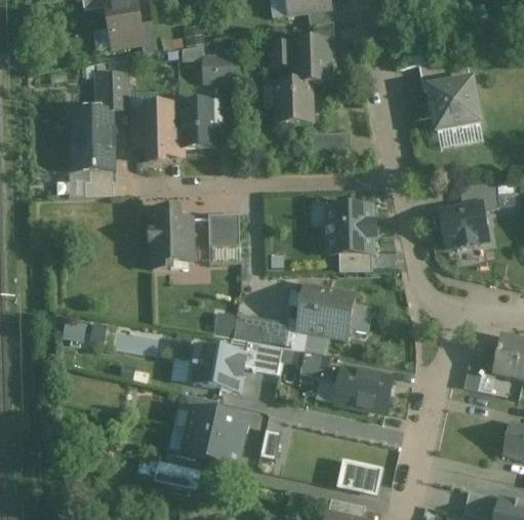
[(117,0),(105,2),(112,47),(140,42),(142,42),(138,23),(134,0),(117,0)]
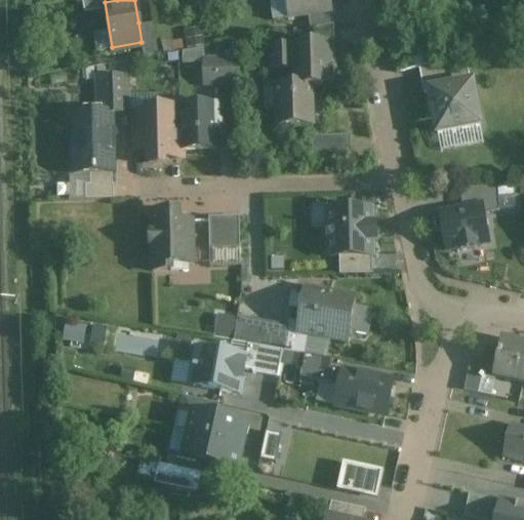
[(285,0),(287,15),(307,13),(330,9),(328,0),(285,0)]
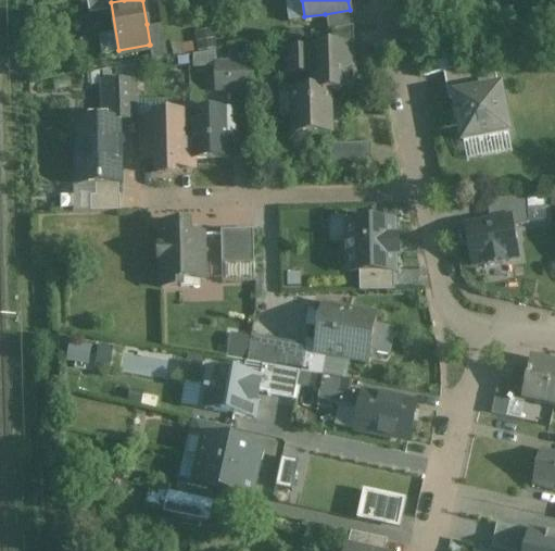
[(350,10),(325,14),(327,28),(333,27),(351,24),(350,10)]
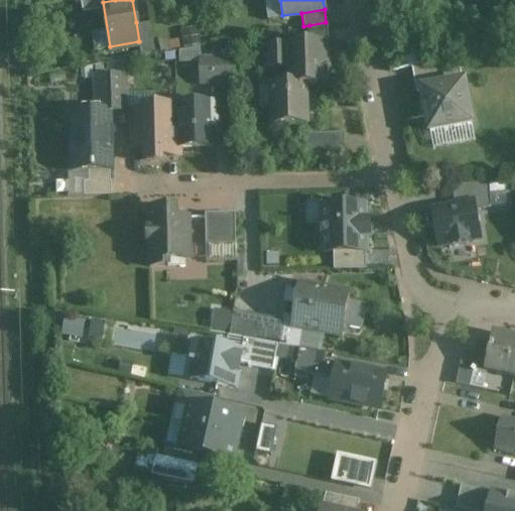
[(149,20),(136,22),(139,41),(138,41),(140,54),(154,51),(149,20)]
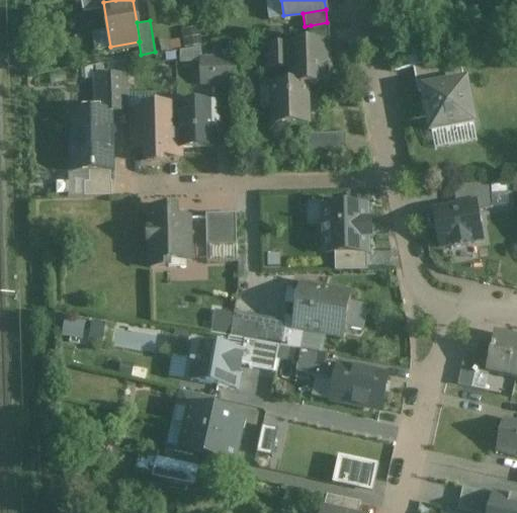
[(312,41),(283,41),(283,47),(265,47),(265,59),(266,59),(266,65),(284,64),(284,81),(306,81),(306,82),(325,82),(324,63),(329,63),(329,40),(328,40),(327,22),(311,25),(312,41)]
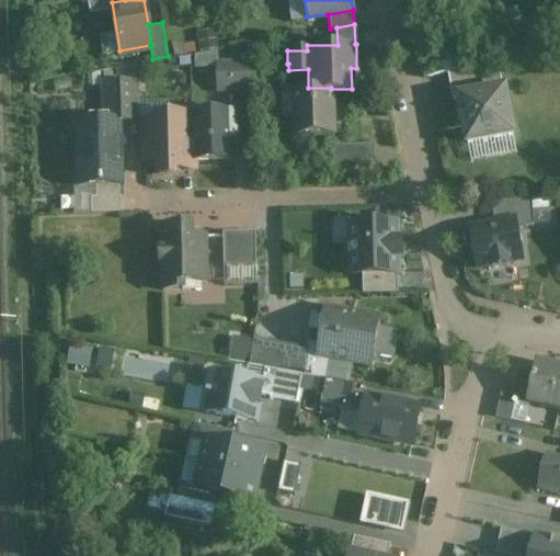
[(246,60),(215,60),(216,88),(246,87),(246,60)]
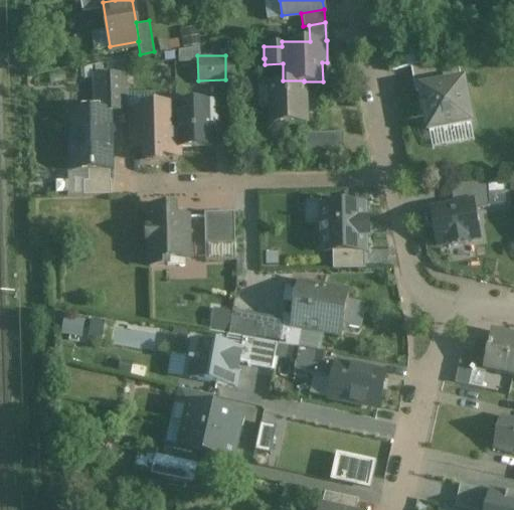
[(446,55),(409,62),(414,88),(420,87),(461,78),(458,65),(448,67),(446,55)]
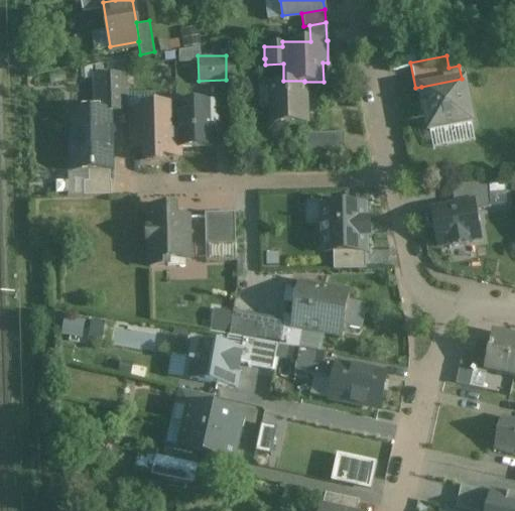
[(126,73),(95,74),(95,108),(108,108),(108,109),(127,109),(126,73)]
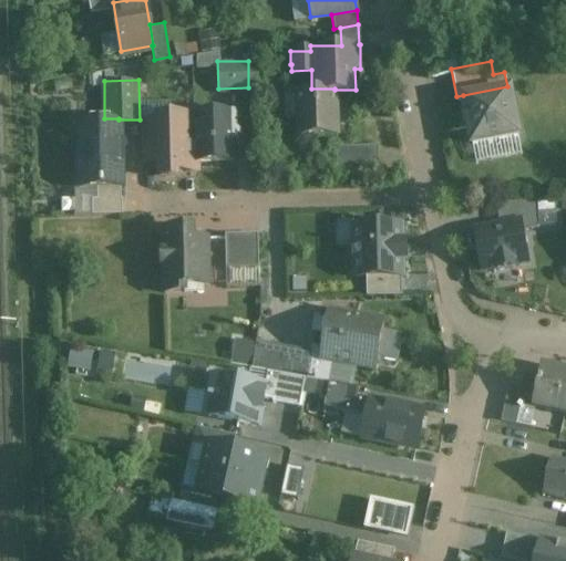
[(507,86),(463,95),(471,139),(516,132),(508,86),(507,86)]
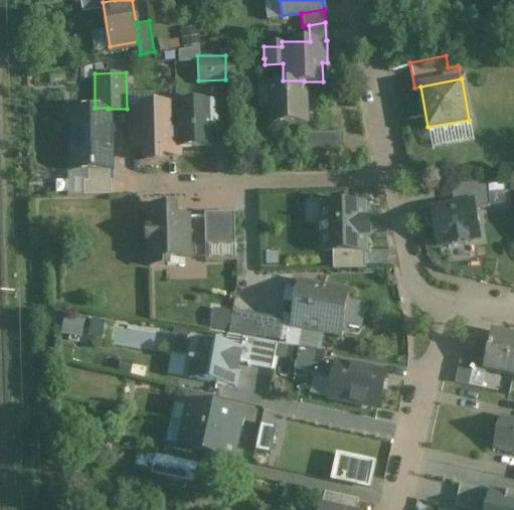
[(283,80),(270,81),(271,122),(306,121),(304,81),(304,80),(283,80)]
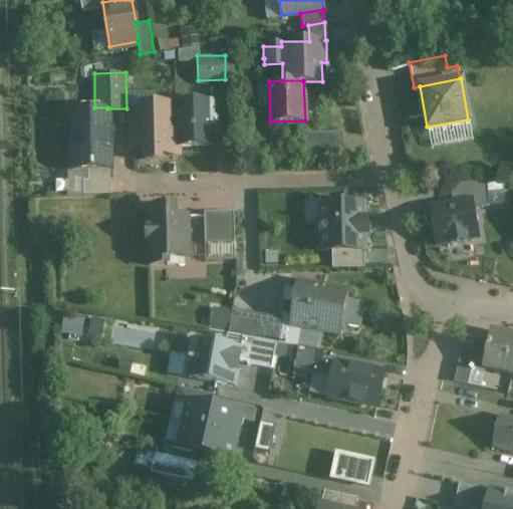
[(176,100),(177,100),(176,96),(142,97),(142,107),(144,146),(144,160),(160,159),(160,154),(179,153),(178,145),(177,145),(176,100)]
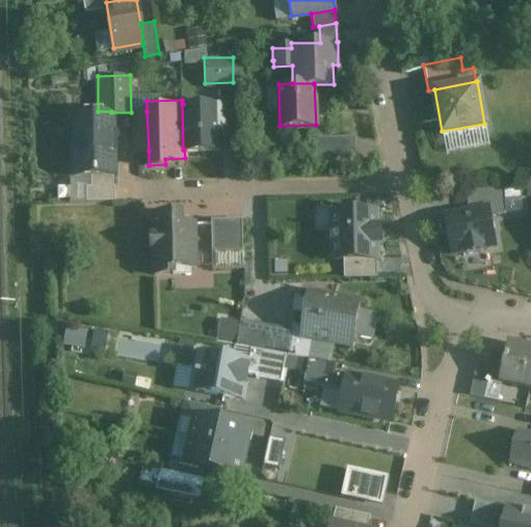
[(183,104),(182,104),(183,150),(184,150),(218,149),(218,119),(222,119),(221,103),(183,104)]
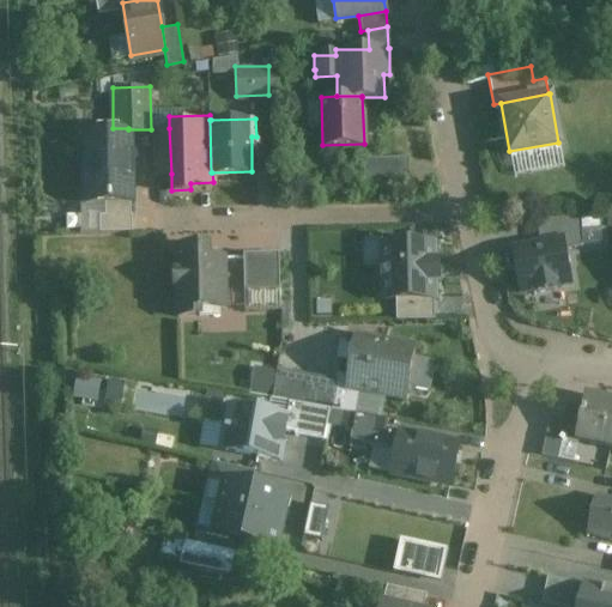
[(128,129),(128,128),(113,128),(85,129),(86,200),(104,200),(104,213),(129,213),(128,200),(129,200),(128,129)]
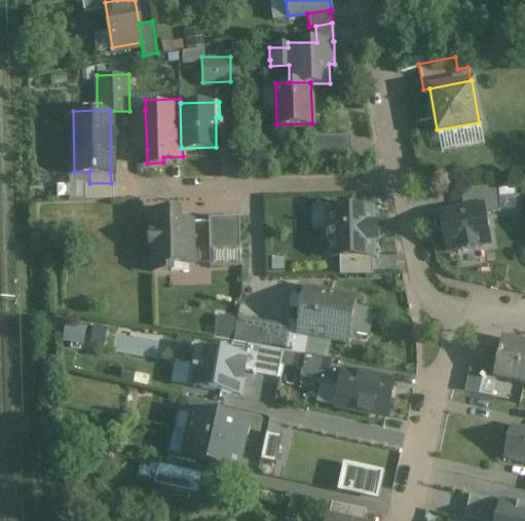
[(145,110),(129,111),(130,149),(147,149),(145,110)]
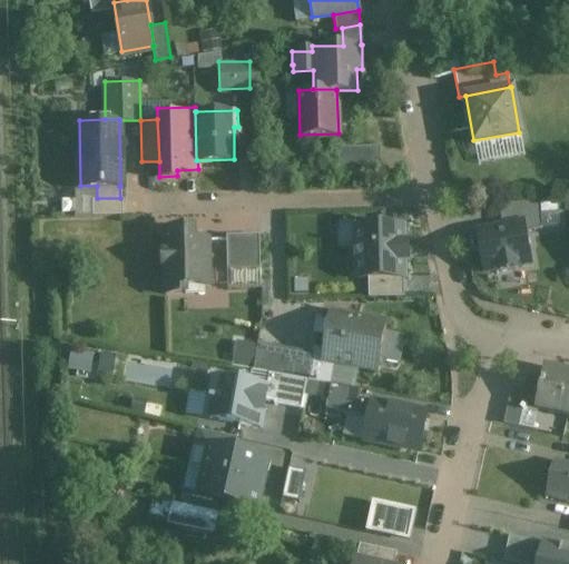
[(336,166),(371,167),(372,144),(337,142),(336,166)]
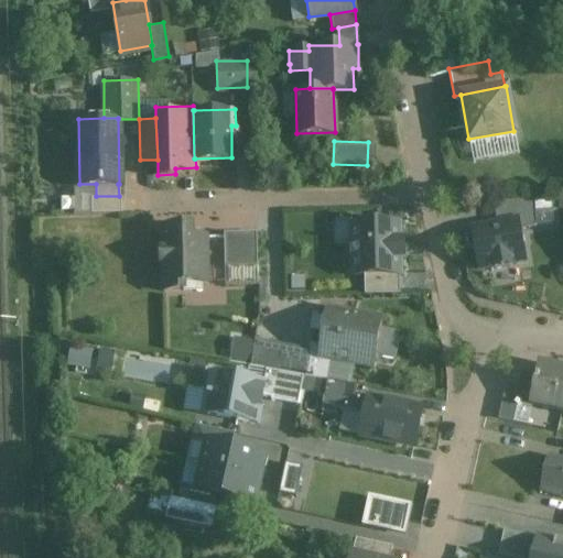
[(96,196),(90,196),(90,211),(120,210),(120,196),(119,196),(96,196)]
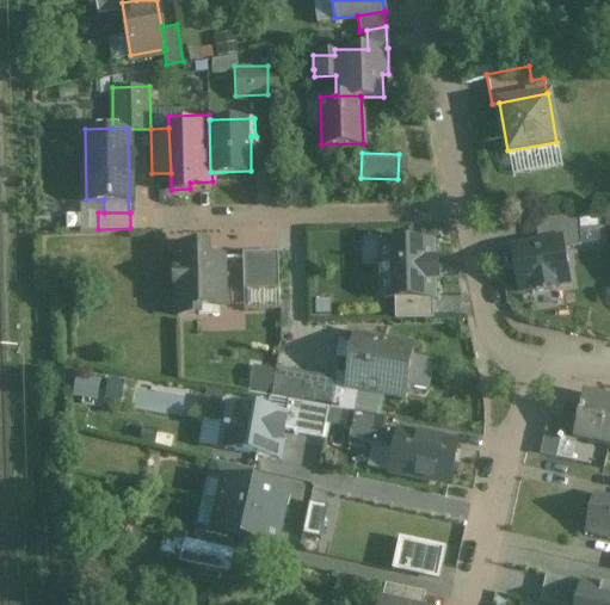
[(560,235),(561,244),(579,241),(578,214),(535,216),(537,240),(560,235)]
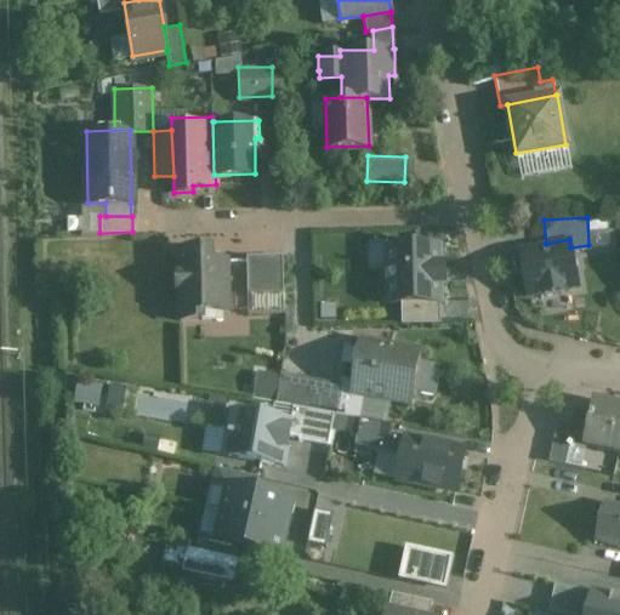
[(546,244),(519,249),(529,295),(578,285),(570,248),(569,239),(546,244)]
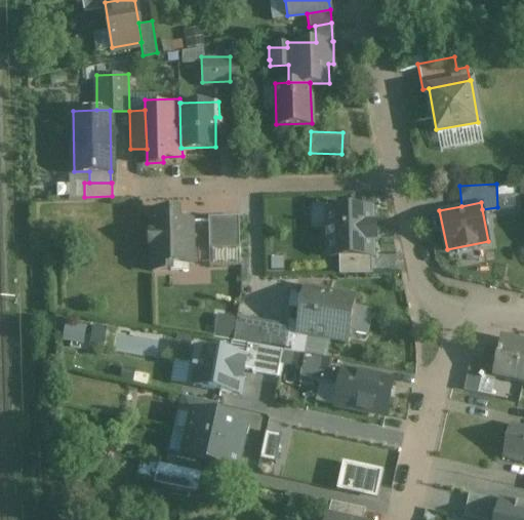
[(370,206),(327,207),(327,224),(323,224),(324,238),(328,238),(328,254),(338,254),(371,253),(371,238),(375,237),(374,223),(370,223),(370,206)]
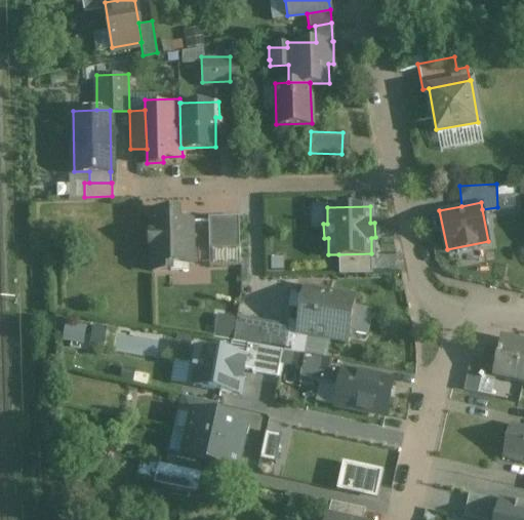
[(177,209),(149,209),(150,268),(170,268),(170,261),(192,261),(191,218),(177,218),(177,209)]
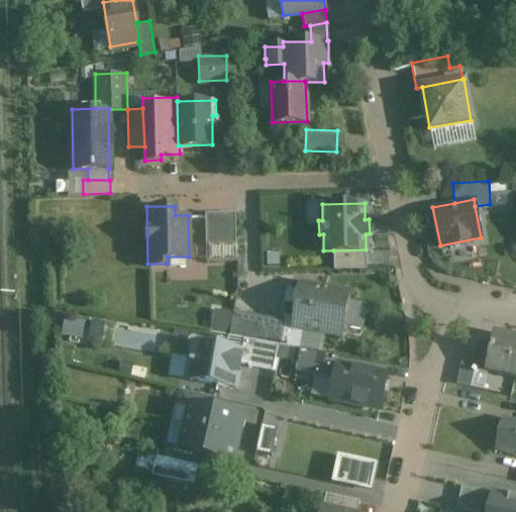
[(234,210),(204,211),(205,242),(234,241),(234,210)]
